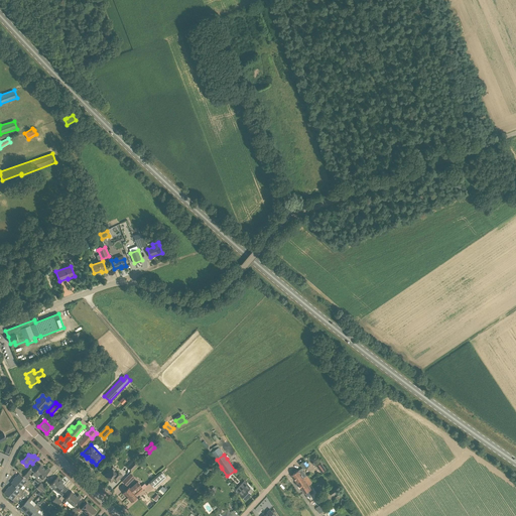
[(138,464),(134,460),(127,468),(131,472),(138,464)]
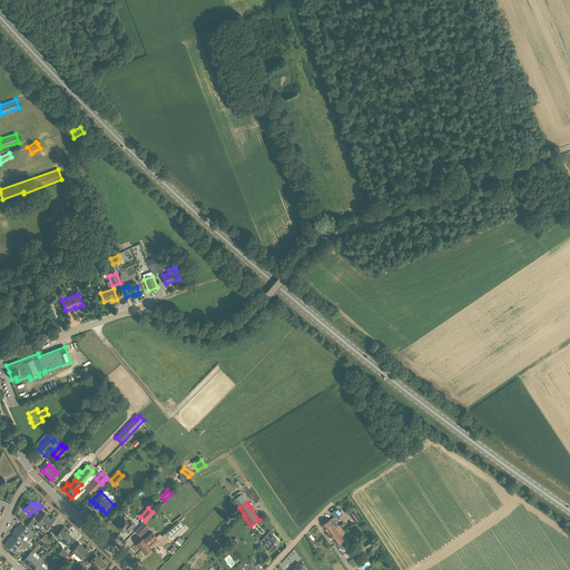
[(238,513),(235,510),(228,516),(233,519),(238,513)]
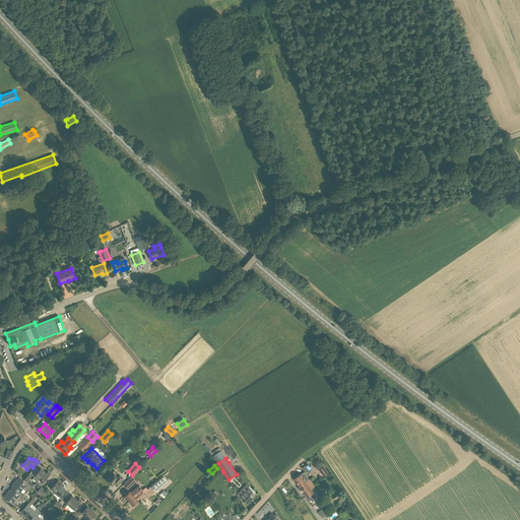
[(324,466),(319,469),(324,476),(329,473),(324,466)]
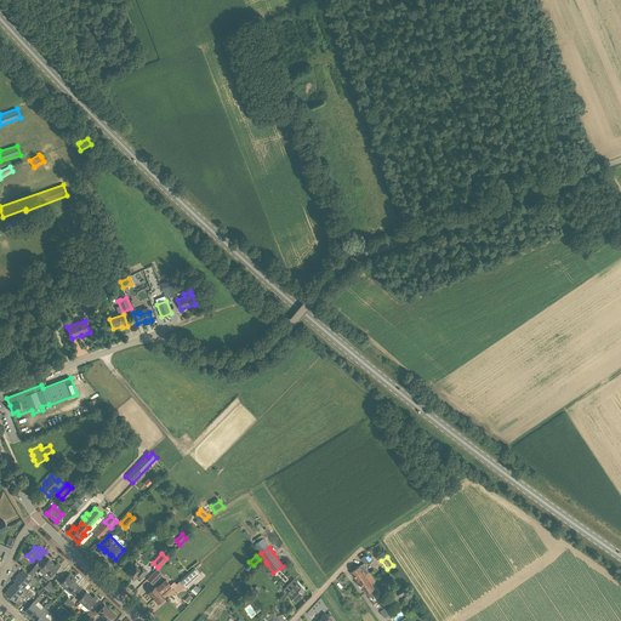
[(53,563),(49,559),(47,560),(39,571),(44,575),(53,563)]
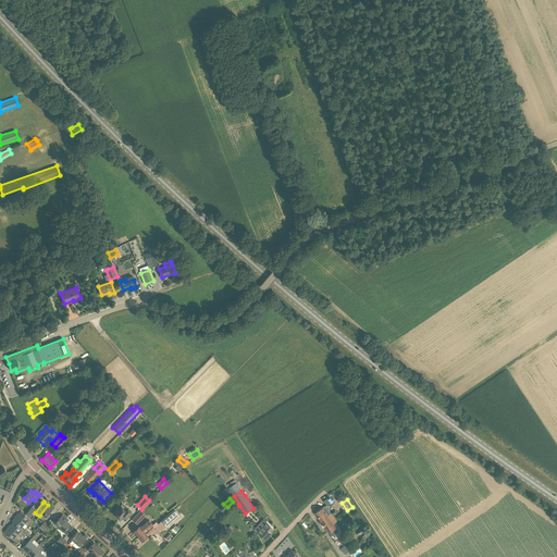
[(125,507),(122,504),(116,509),(116,510),(113,514),(118,518),(120,516),(122,518),(125,520),(132,512),(125,507)]
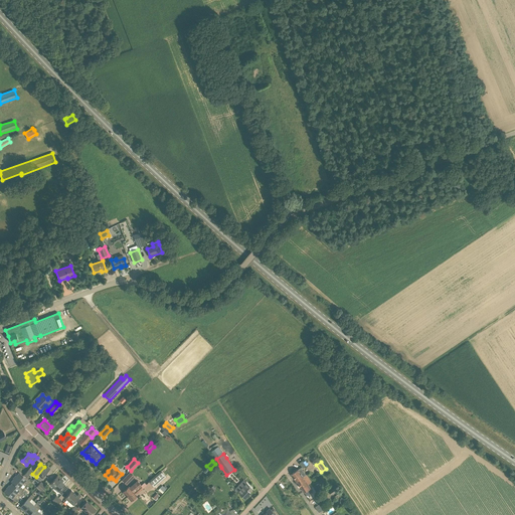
[(36,477),(34,479),(38,483),(42,478),(48,471),(44,467),(36,477)]
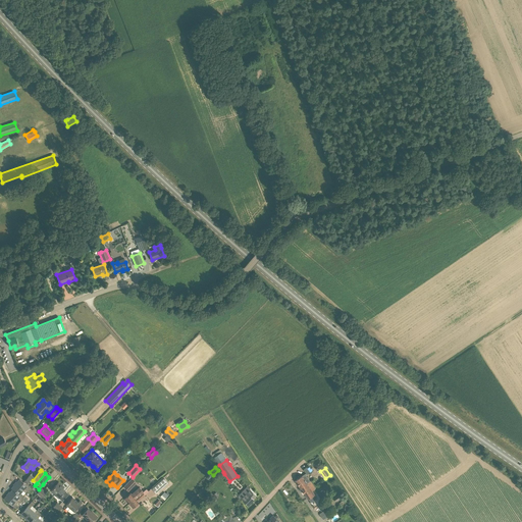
[(33,477),(31,474),(23,481),(27,484),(33,477)]
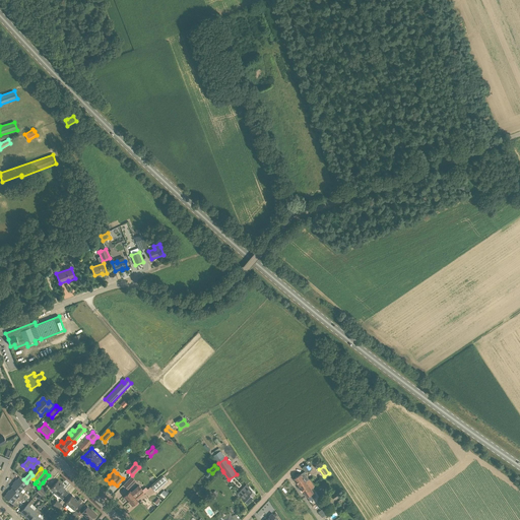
[(300,486),(309,479),(304,472),(295,478),(300,486)]
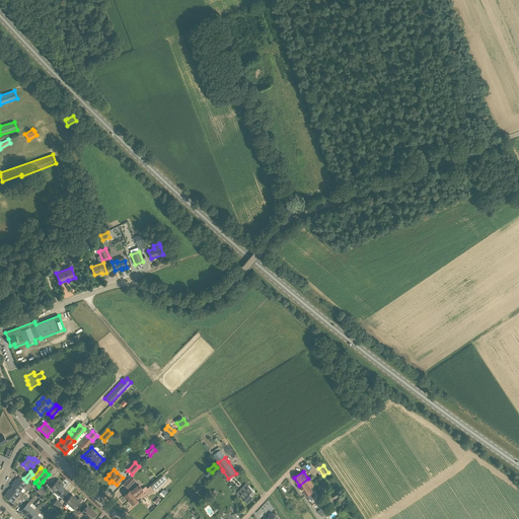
[(131,475),(123,484),(128,488),(135,479),(131,475)]
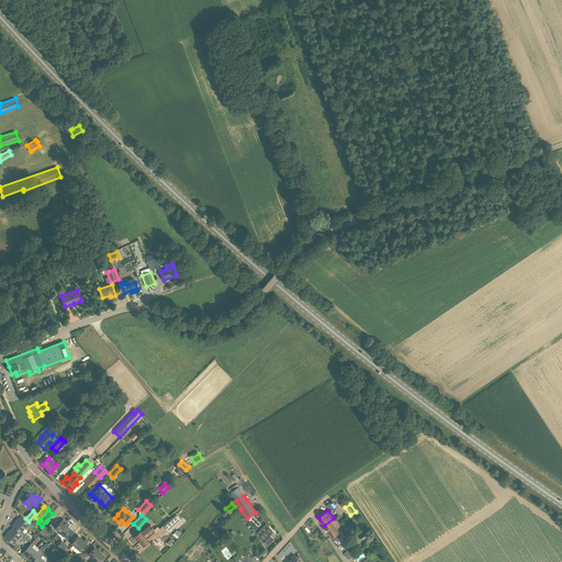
[(180,520),(177,515),(164,526),(168,531),(180,520)]
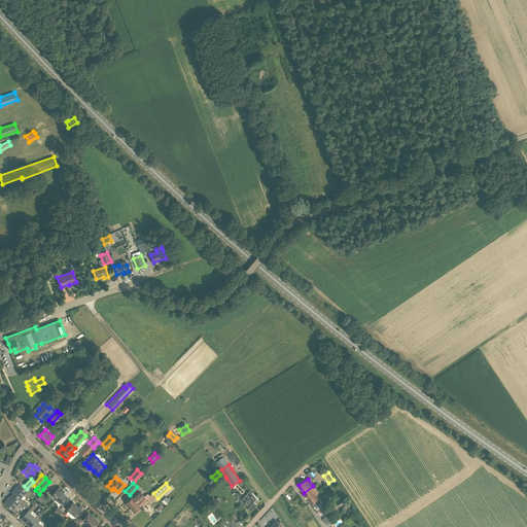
[(15,488),(23,495),(25,493),(29,496),(31,494),(20,484),(15,488)]
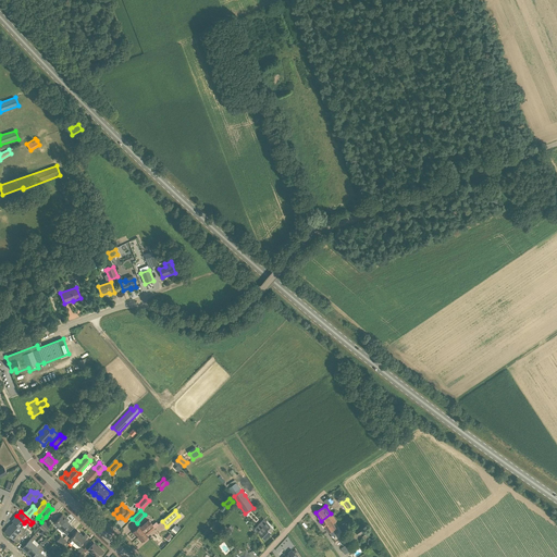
[(333,524),(336,522),(337,521),(332,514),(331,514),(321,521),(326,529),(329,533),(330,533),(332,536),(338,532),(335,528),(336,528),(333,524)]
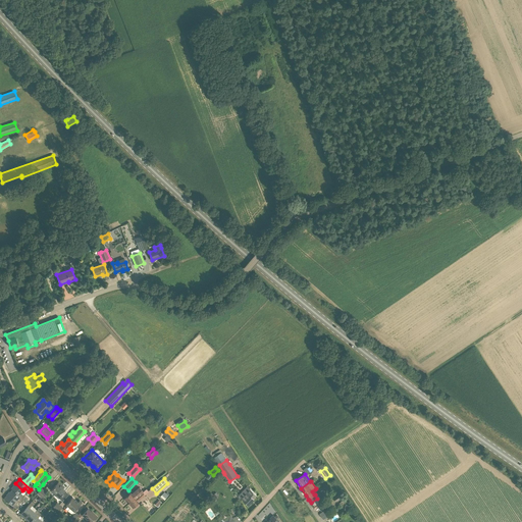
[(58,482),(51,490),(55,493),(62,486),(62,485),(58,482)]
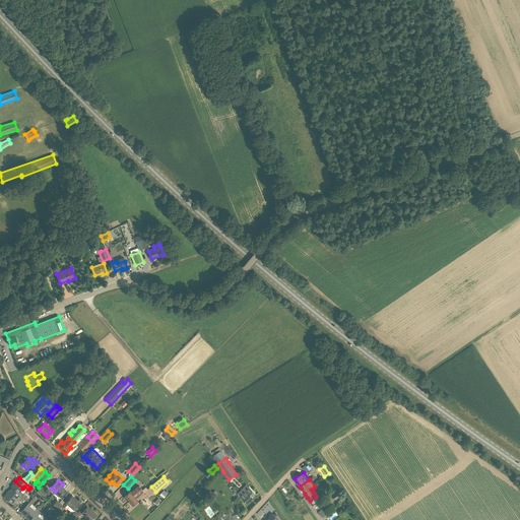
[(22,489),(15,481),(11,486),(12,488),(23,498),(22,497),(24,495),(20,492),(22,489)]
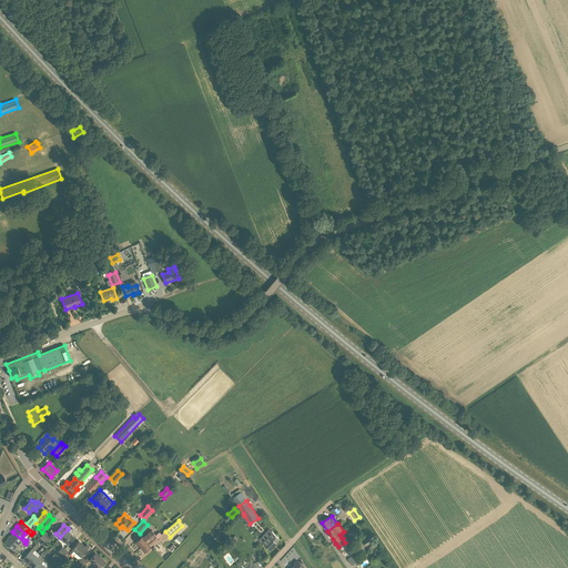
[(74,538),(71,534),(69,531),(68,529),(60,537),(59,538),(63,543),(68,546),(74,538)]
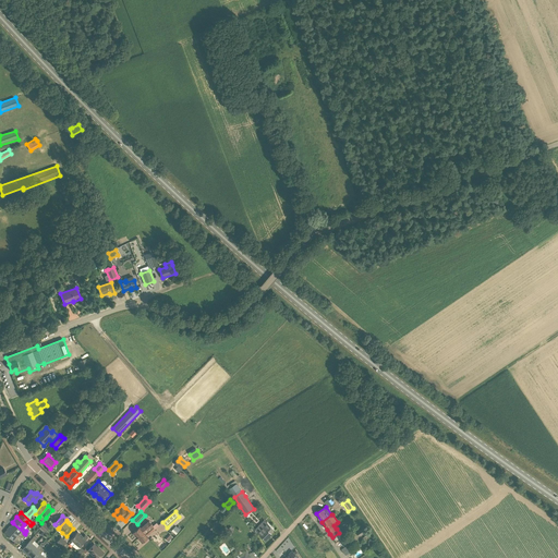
[(149,521),(141,529),(140,528),(133,533),(138,538),(146,532),(154,525),(149,521)]
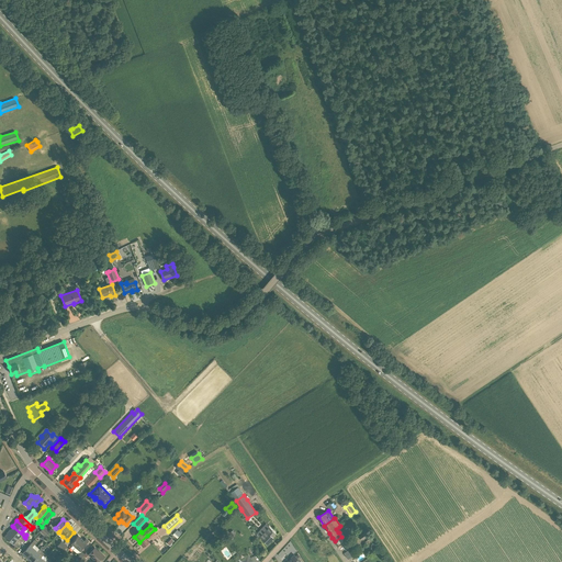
[(9,532),(18,539),(21,542),(23,540),(25,538),(13,527),(9,532)]
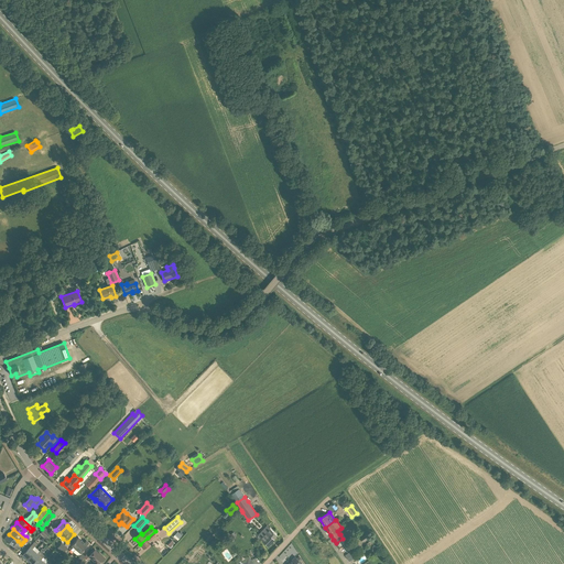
[(156,534),(161,531),(158,529),(155,531),(148,538),(140,544),(143,549),(150,543),(149,542),(156,534)]
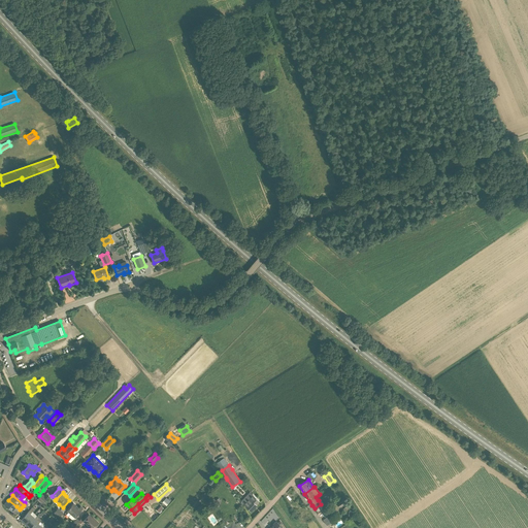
[(260,502),(253,495),(243,504),(251,512),(260,502)]
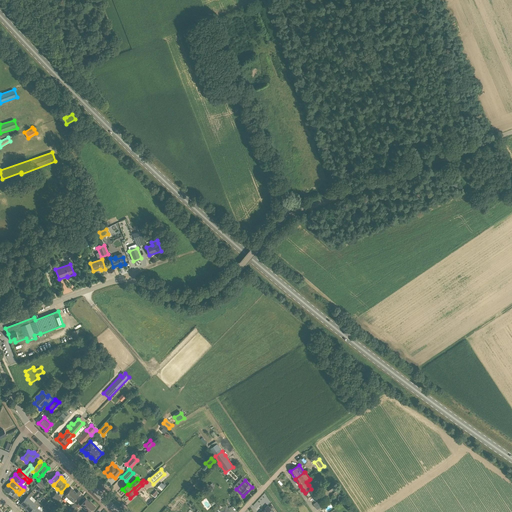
[(8,485),(4,489),(15,499),(17,497),(14,494),(16,491),(8,485)]
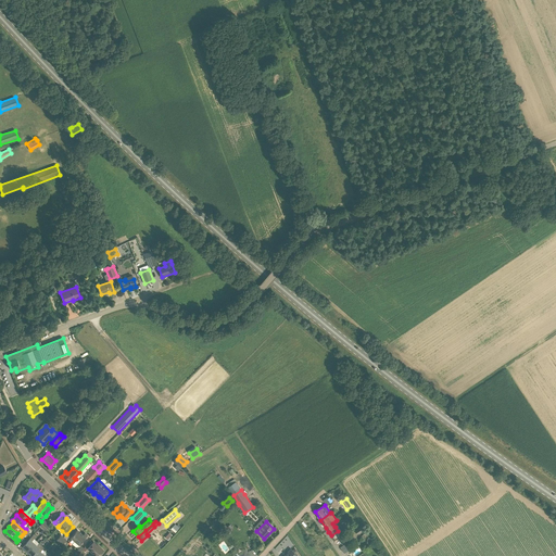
[(81,533),(77,529),(71,538),(72,539),(70,542),(73,544),(75,541),(81,533)]
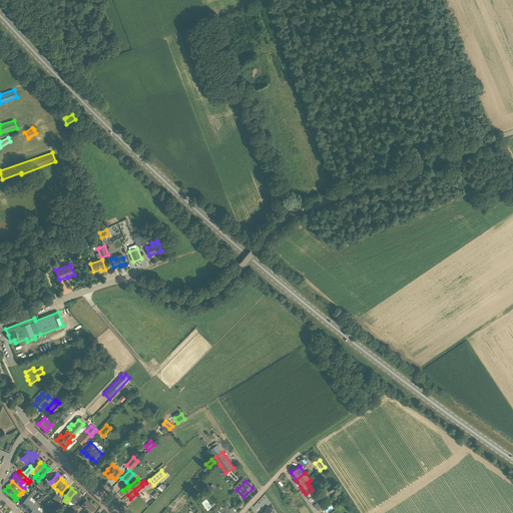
[(79,495),(75,492),(69,499),(73,503),(79,495)]
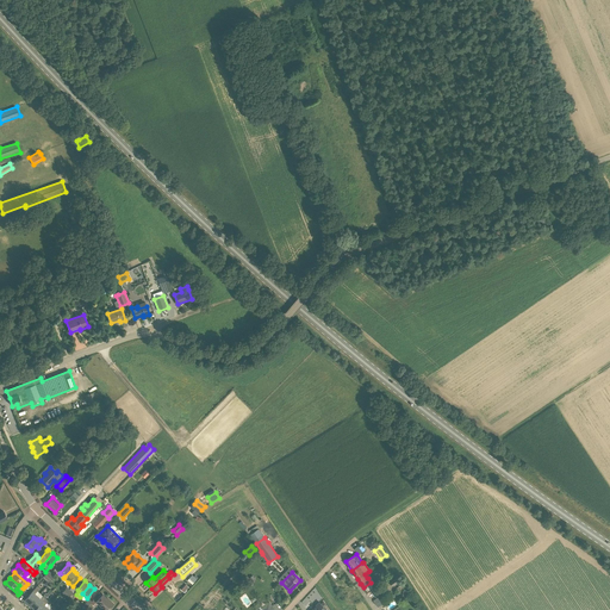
[(37,596),(35,593),(38,590),(36,587),(24,601),(30,605),(37,596)]
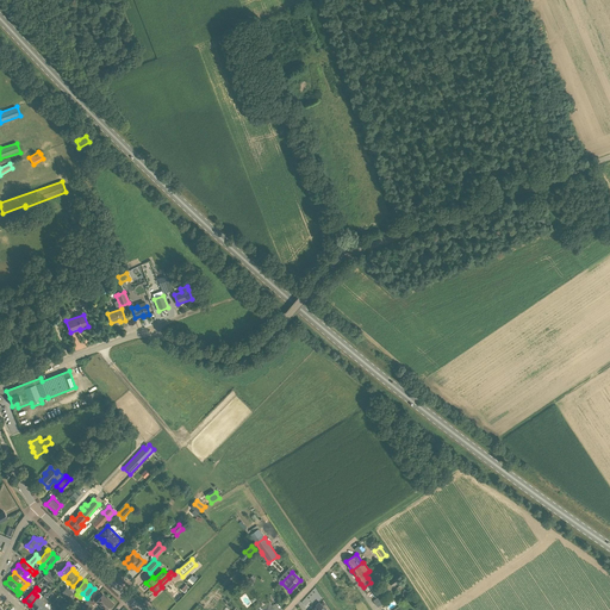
[(187,598),(178,608),(180,609),(186,609),(187,609),(192,609),(203,598),(198,595),(194,597),(191,593),(187,598)]
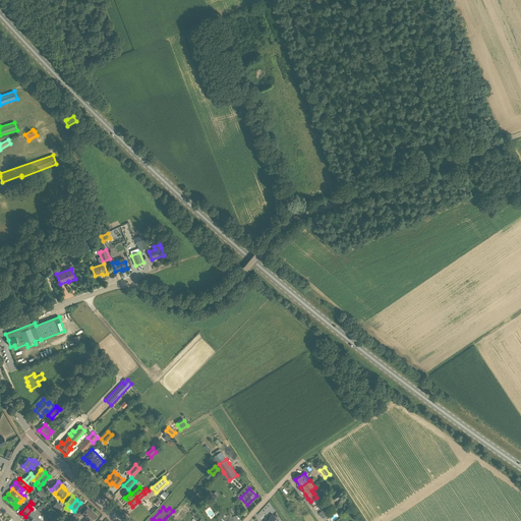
[(331,513),(328,507),(320,513),(323,518),(331,513)]
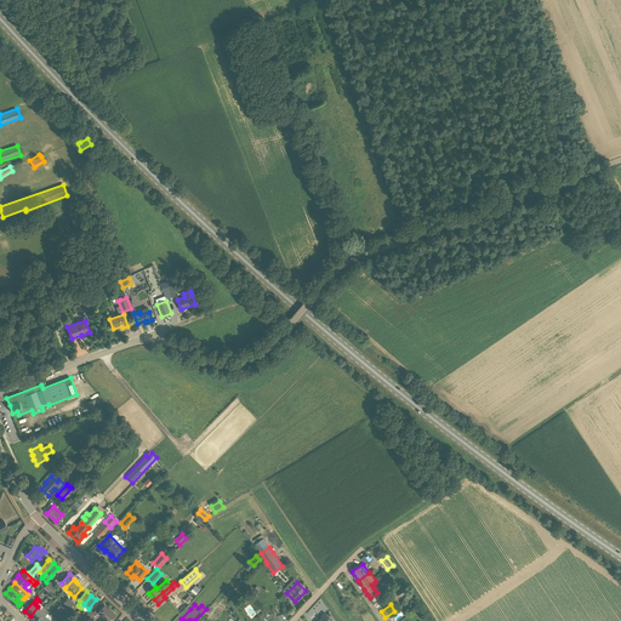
[(38,607),(30,616),(35,620),(46,609),(47,608),(45,605),(41,609),(38,607)]
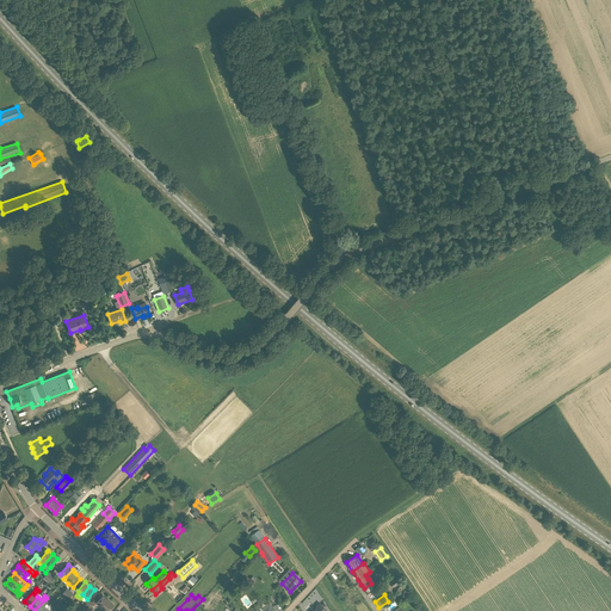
[(107,610),(113,605),(110,600),(109,602),(103,596),(96,603),(102,608),(98,610),(107,610)]
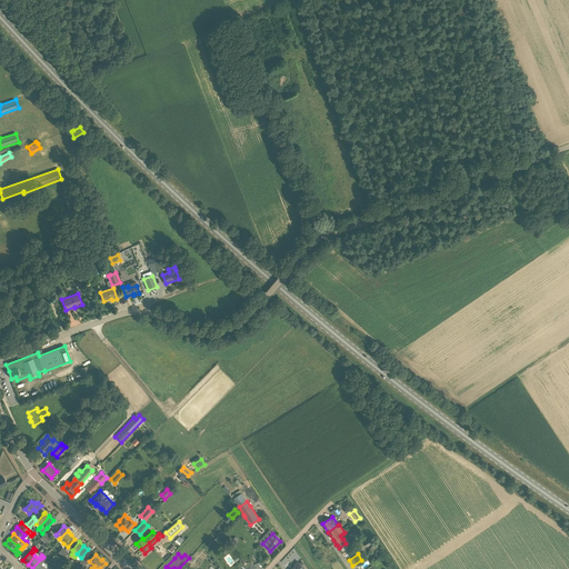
[(41,563),(45,560),(42,558),(32,568),(31,568),(41,568),(43,567),(41,563)]
